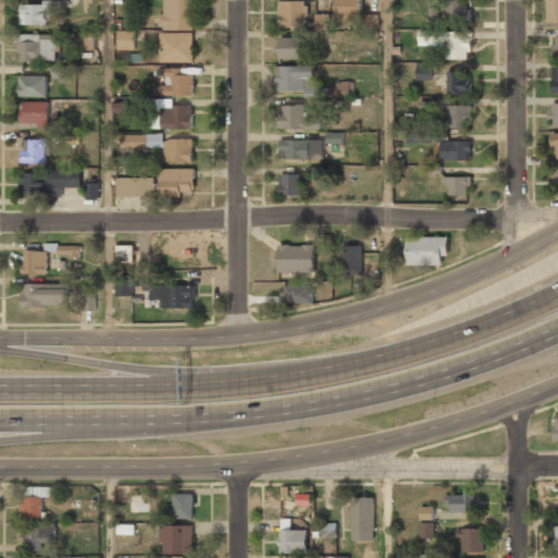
[(162,0),(162,29),(194,29),(194,0),(162,0)]
